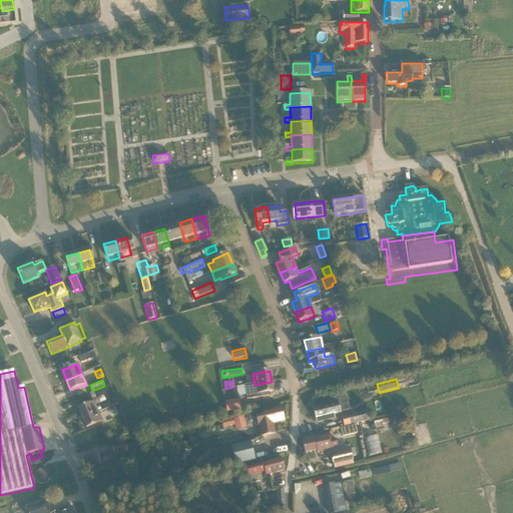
[(274,392),(272,382),(254,385),(244,387),(247,400),(269,397),(269,393),(270,393),(274,392)]
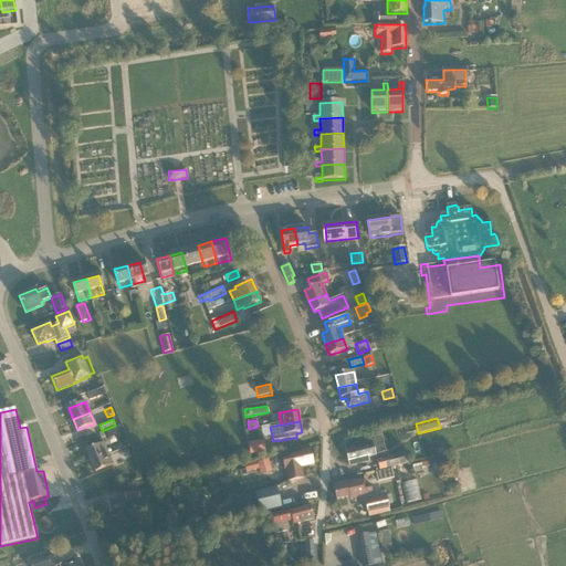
[(122,433),(118,426),(105,430),(108,438),(122,433)]
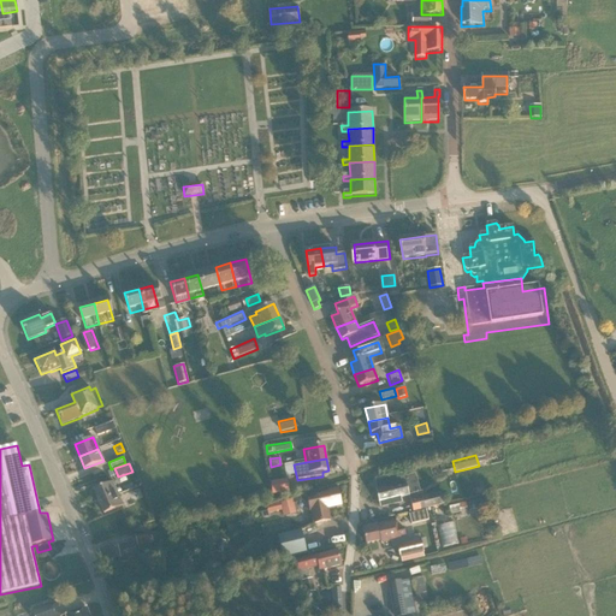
[(394,479),(392,477),(375,480),(381,508),(398,504),(397,501),(408,498),(407,496),(420,492),(415,474),(406,477),(394,479)]
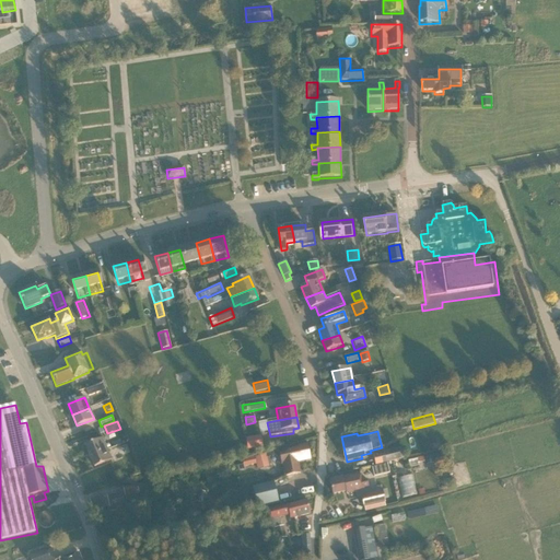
[(263,447),(261,441),(254,442),(253,436),(247,438),(246,438),(247,448),(247,450),(249,450),(263,447)]
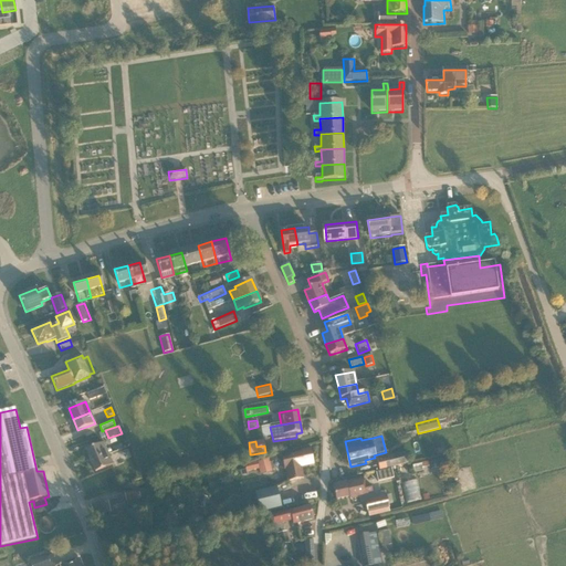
[(91,461),(107,454),(103,443),(86,450),(91,461)]
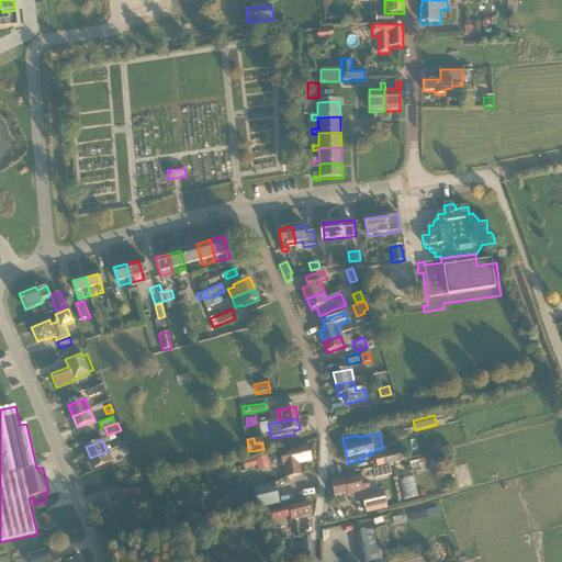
[(312,462),(308,447),(300,449),(300,450),(283,454),(288,478),(301,475),(299,465),(312,462)]
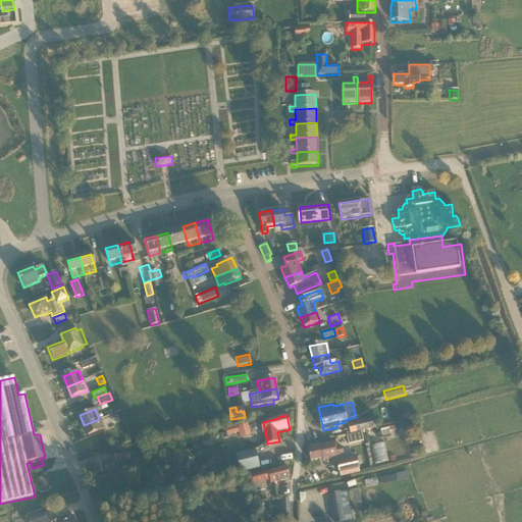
[(376,428),(374,418),(357,422),(359,431),(376,428)]
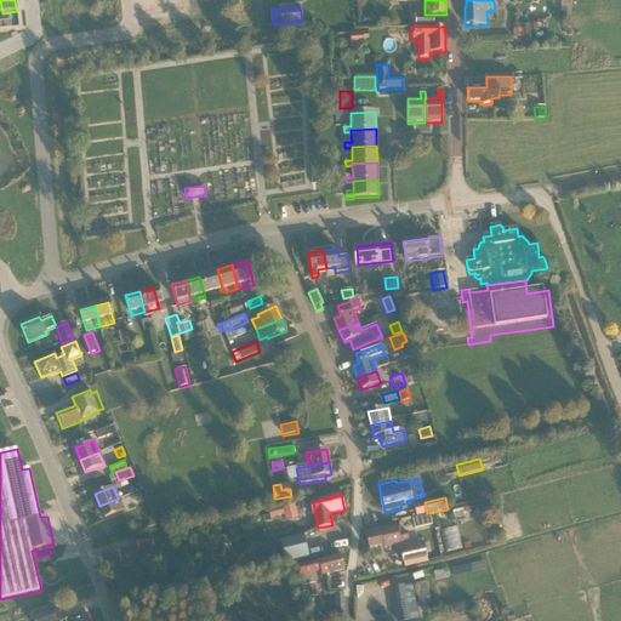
[(123,511),(118,499),(100,506),(104,518),(123,511)]
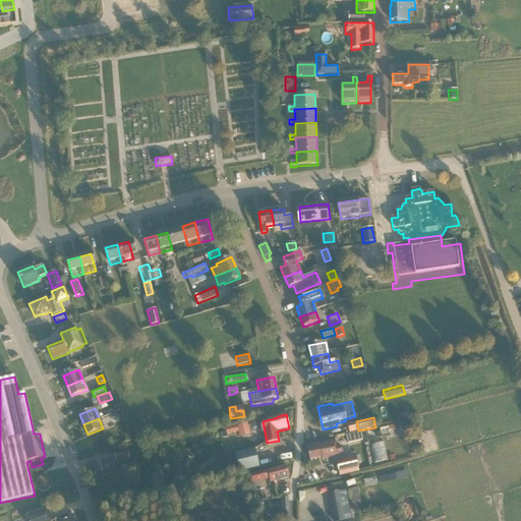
[(408,422),(396,425),(397,432),(409,429),(408,422)]
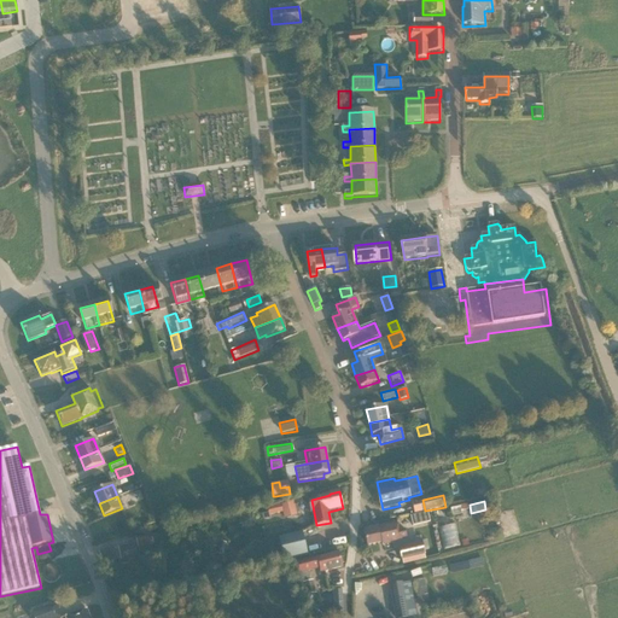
[(293,502),(281,505),(285,519),(297,516),(293,502)]
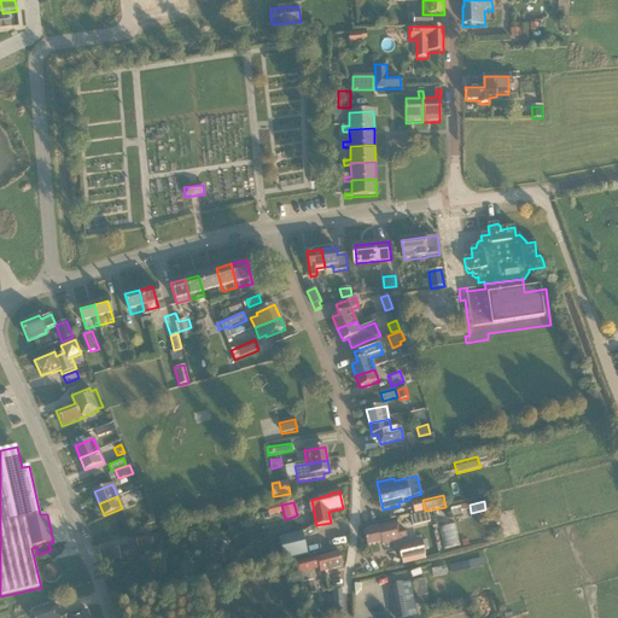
[(423,503),(415,505),(415,502),(410,502),(413,514),(425,512),(423,503)]
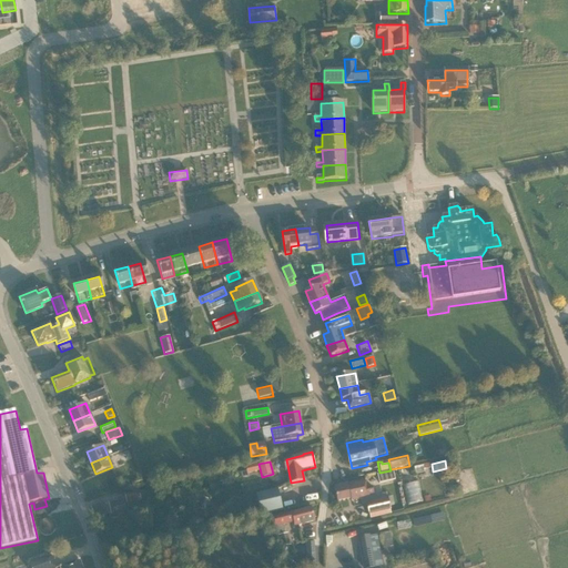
[(377,475),(379,484),(395,480),(393,470),(377,475)]
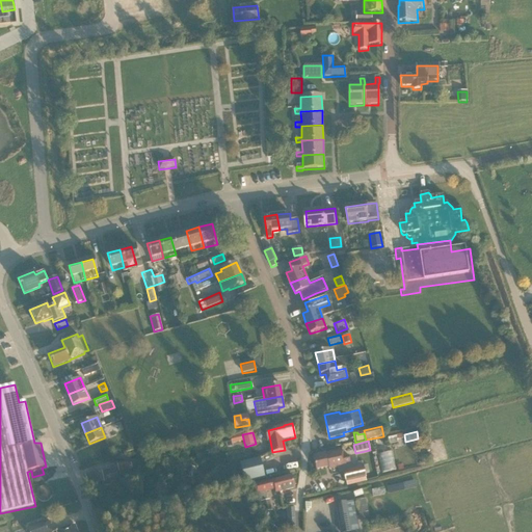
[(344,456),(342,450),(313,457),(316,470),(328,468),(329,470),(346,467),(345,463),(350,462),(348,455),(344,456)]
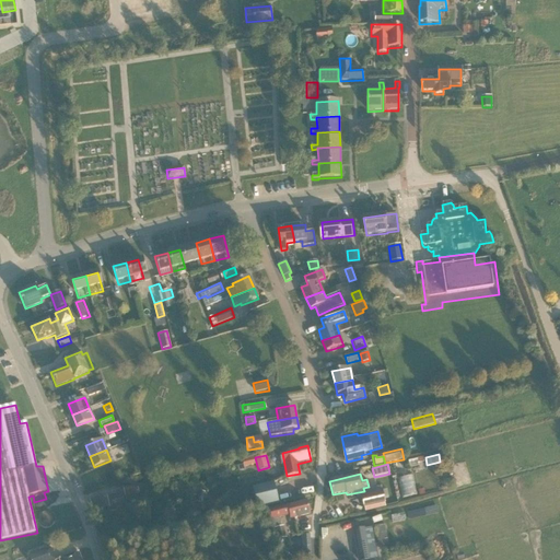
[(416,487),(415,481),(413,481),(412,476),(403,478),(405,489),(416,487)]
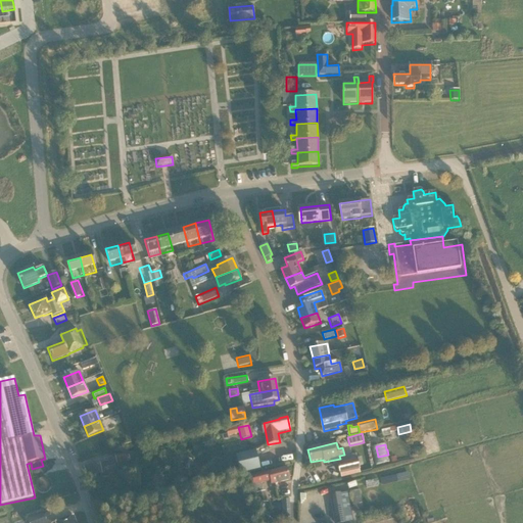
[(259,467),(255,450),(236,456),(240,472),(259,467)]
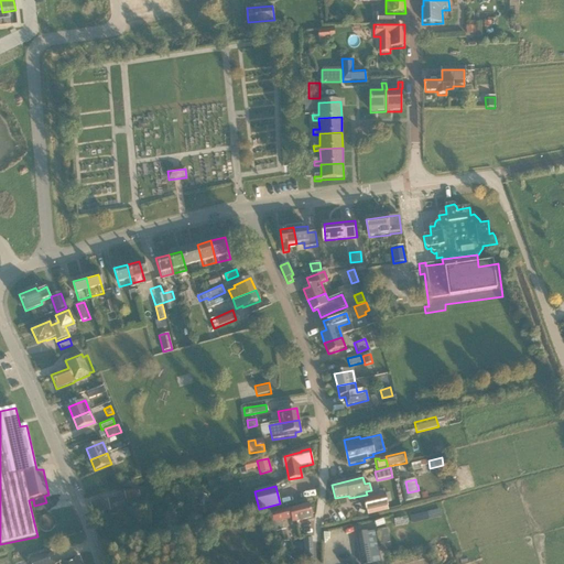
[(123,491),(126,500),(140,497),(138,488),(123,491)]
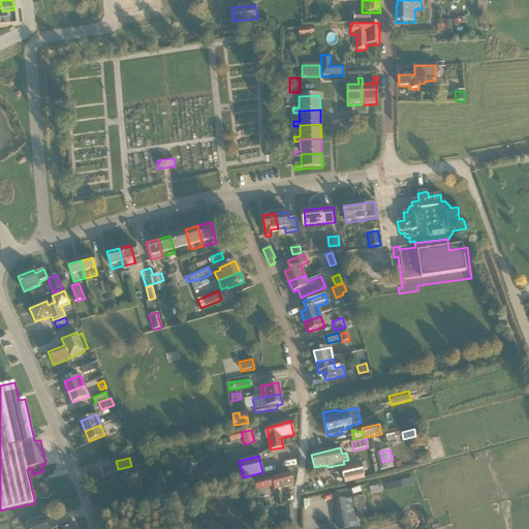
[(185,471),(193,474),(196,465),(188,462),(185,471)]
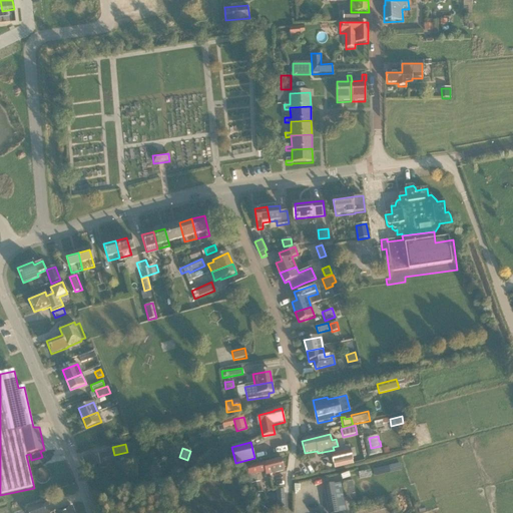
[(331,454),(334,469),(353,464),(350,449),(331,454)]
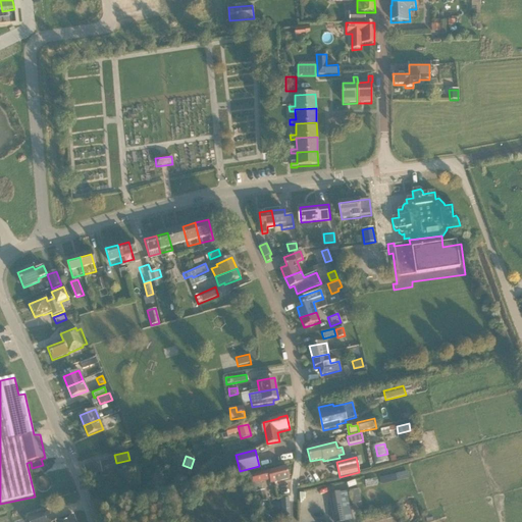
[(100,462),(84,466),(87,475),(100,472),(101,477),(109,475),(109,471),(116,470),(113,460),(100,463),(100,462)]
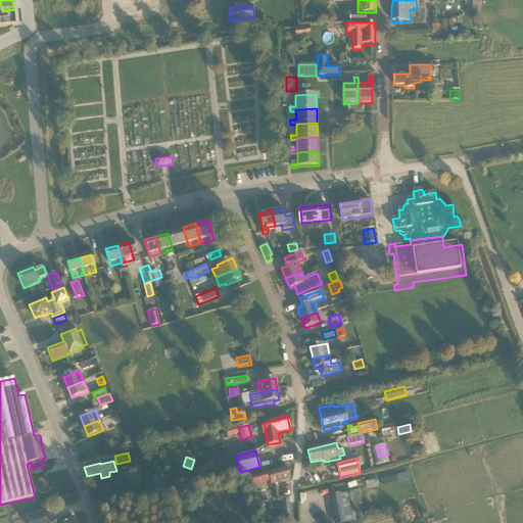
[(270,480),(271,485),(290,481),(287,469),(251,478),(252,484),(270,480)]
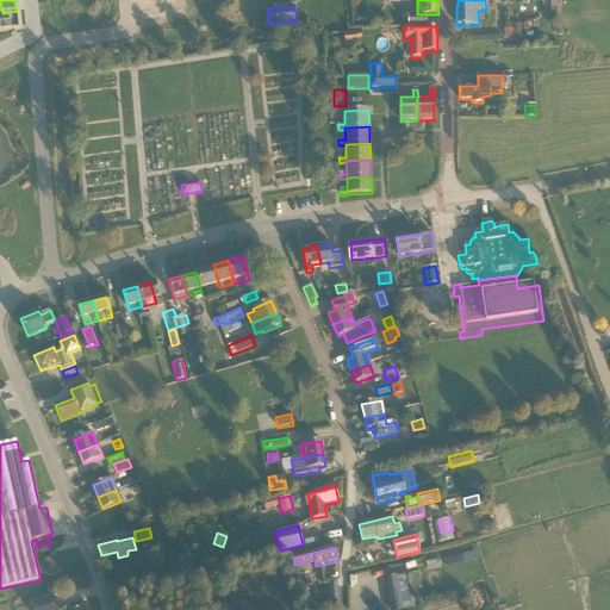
[(416,593),(427,591),(423,571),(412,572),(416,593)]
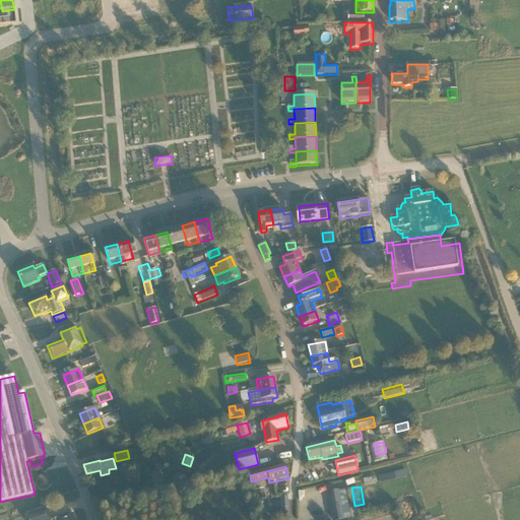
[(254,492),(258,507),(265,505),(263,500),(265,500),(263,490),(254,492)]
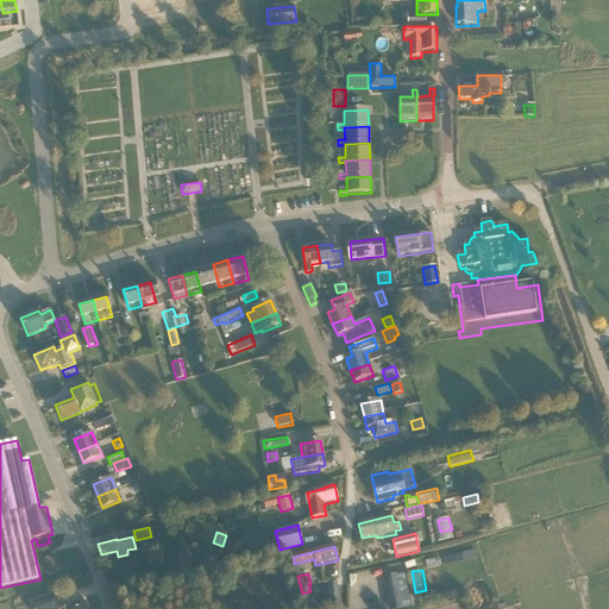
[(400,608),(395,576),(384,578),(389,608),(400,608)]
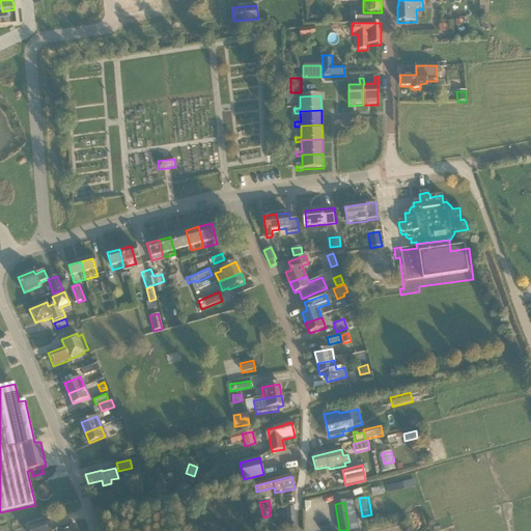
[(51,530),(48,521),(27,528),(27,530),(51,530)]
